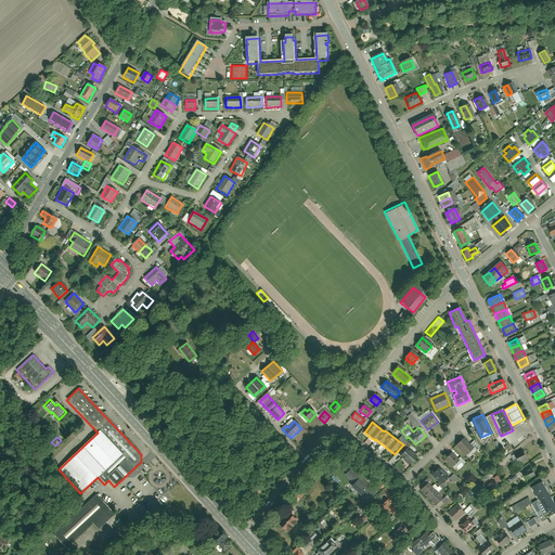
[(474,449),(463,438),(456,446),(466,456),(474,449)]
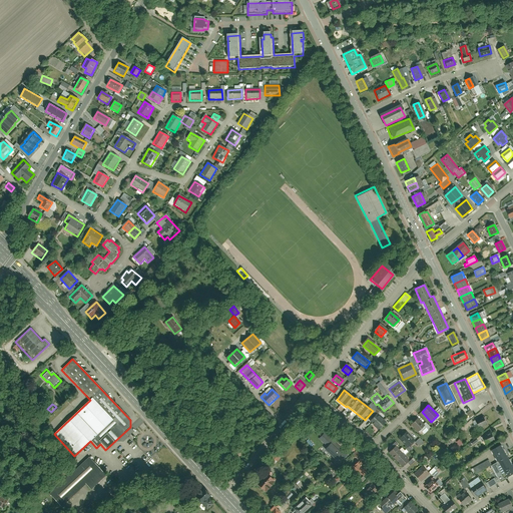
[(470,410),(464,415),(468,419),(473,415),(470,410)]
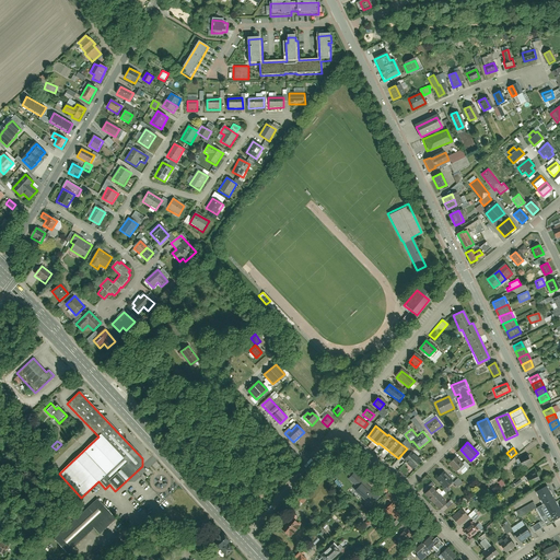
[(420,463),(410,454),(404,461),(413,469),(420,463)]
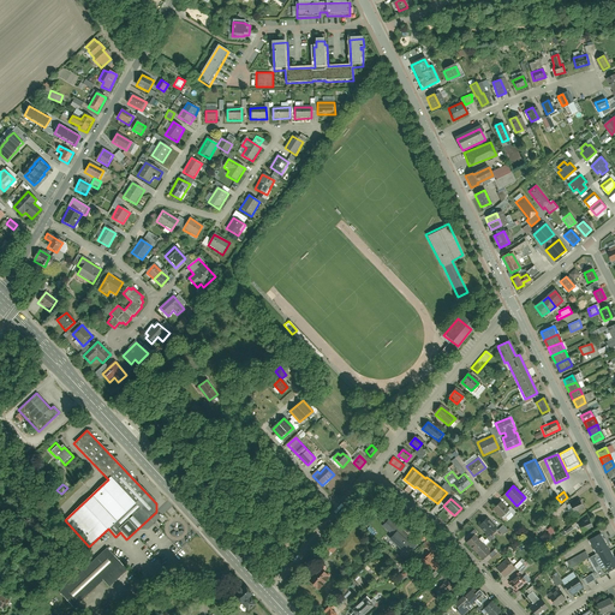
[(581,499),(571,505),(574,512),(585,507),(581,499)]
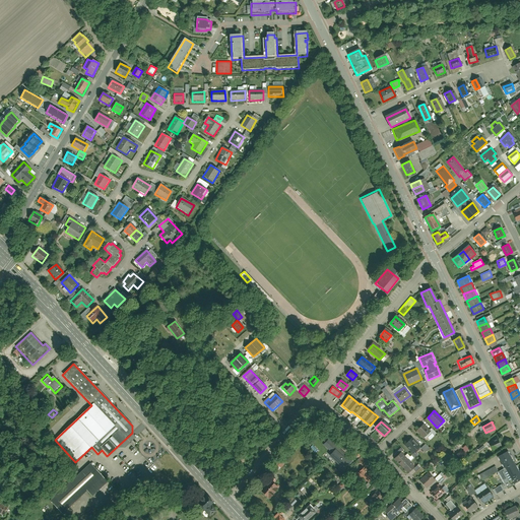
[(431,432),(424,425),(416,431),(425,439),(431,432)]
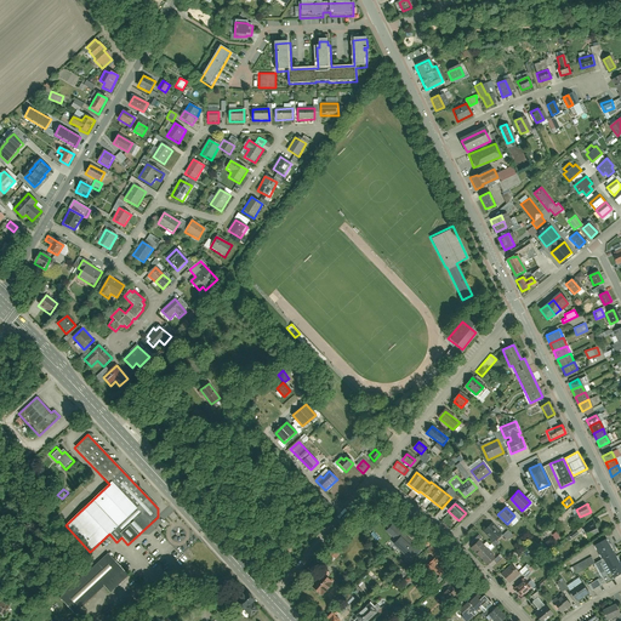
[(408,560),(416,552),(402,537),(404,535),(393,524),(387,531),(398,542),(393,547),(408,560)]
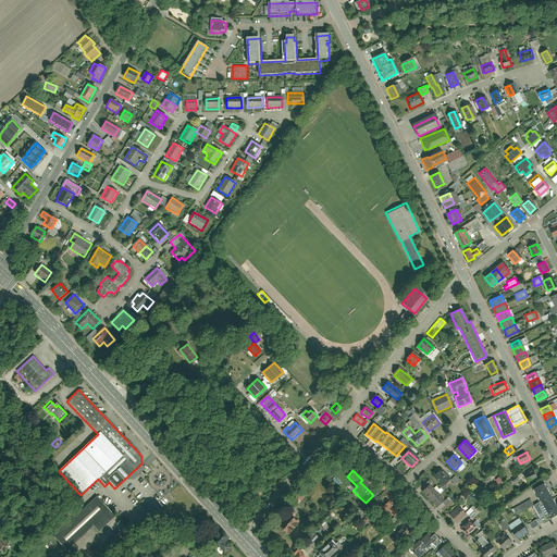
[(450,480),(441,470),(434,477),(444,486),(450,480)]
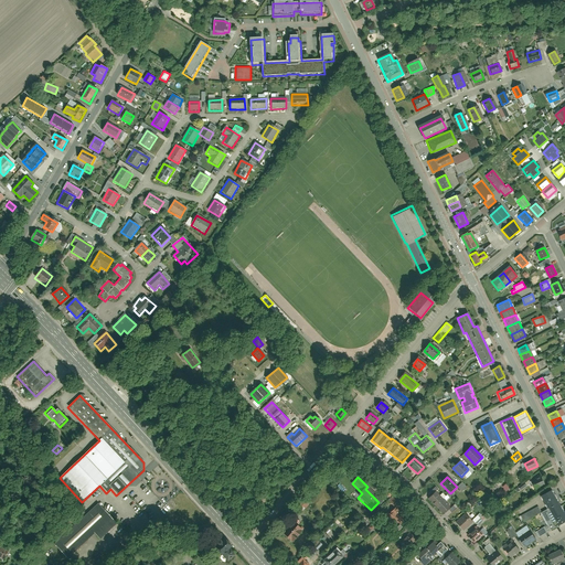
[(544,484),(541,477),(533,479),(535,488),(544,484)]
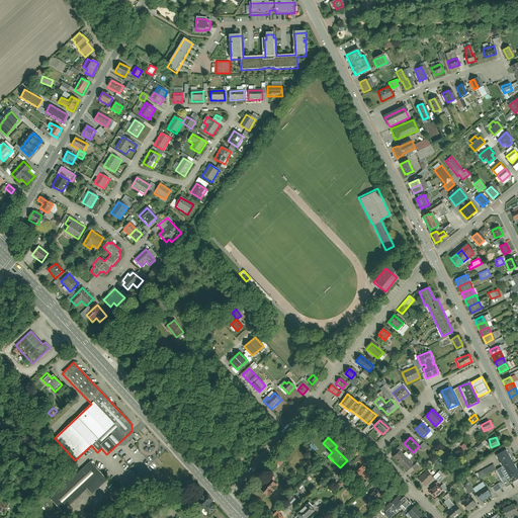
[(423,442),(419,446),(423,450),(428,446),(423,442)]
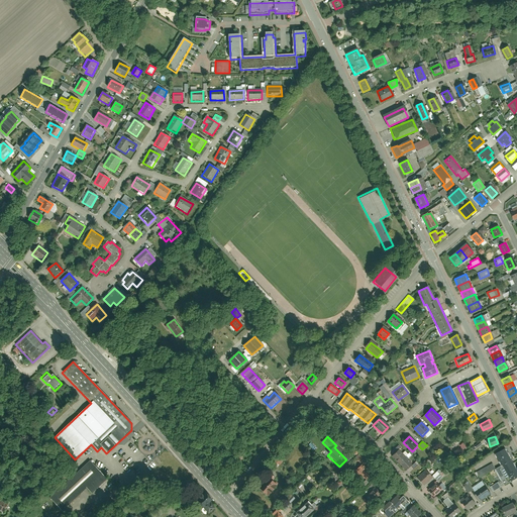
[(468,445),(463,442),(460,445),(461,447),(459,449),(461,451),(468,445)]
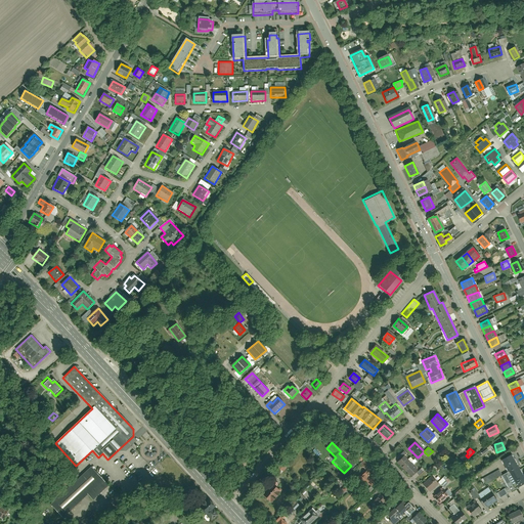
[(523,483),(523,479),(511,454),(500,460),(508,473),(503,476),(511,491),(523,483)]
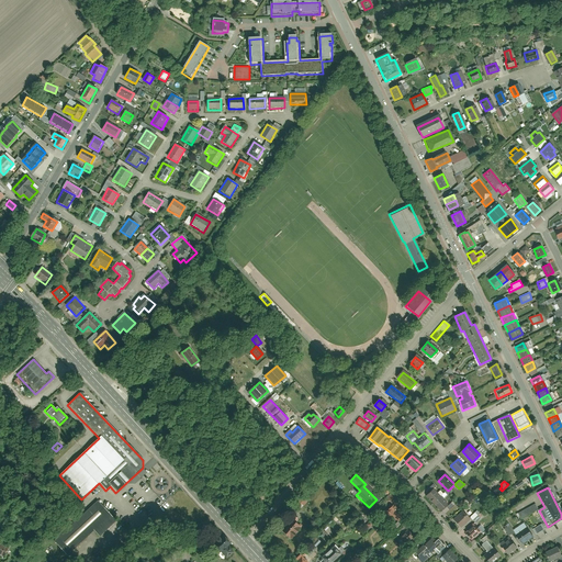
[(448,503),(434,489),(427,495),(441,509),(448,503)]
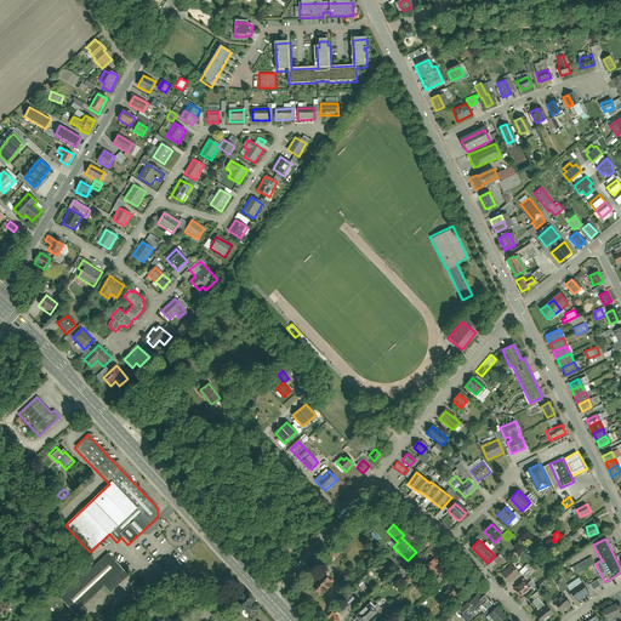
[(325,556),(332,562),(340,553),(332,547),(325,556)]
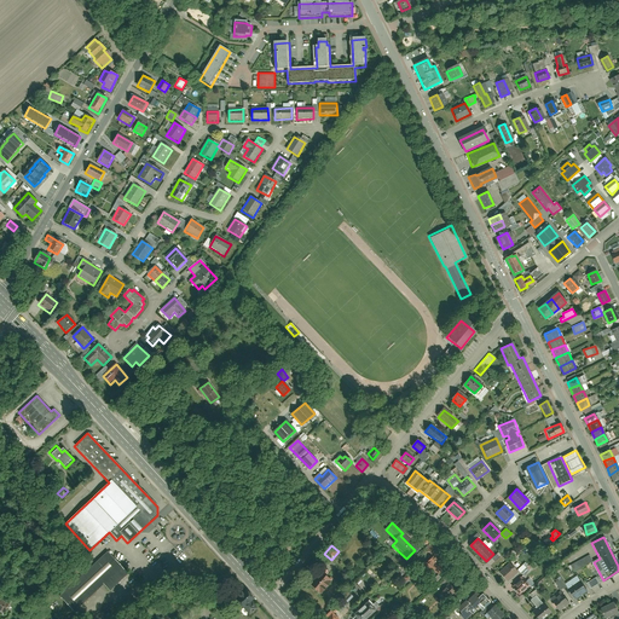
[(104,549),(57,593),(71,608),(100,582),(106,588),(125,571),(104,549)]
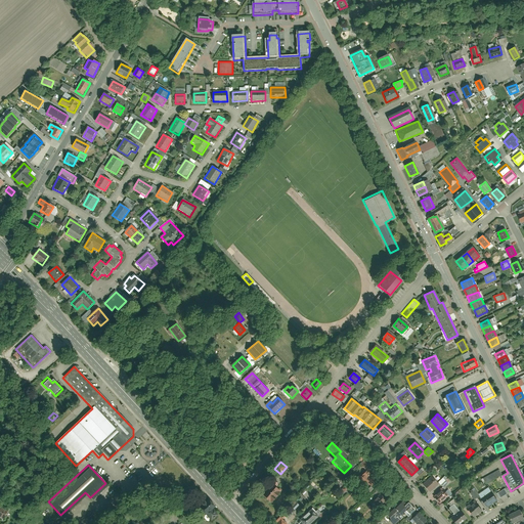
[(369,470),(360,478),(369,487),(379,479),(369,470)]
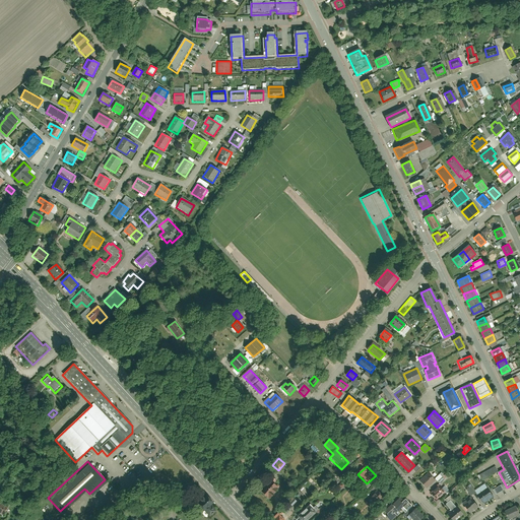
[(498,470),(496,466),(478,475),(481,479),(498,470)]
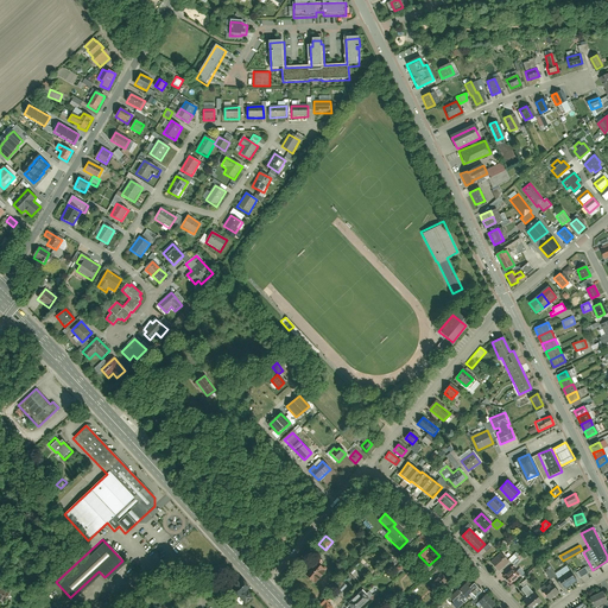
[(507,559),(513,565),(521,558),(515,552),(507,559)]
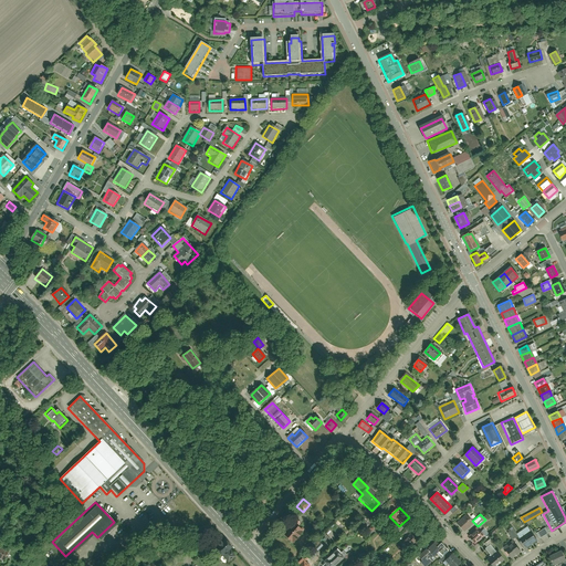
[(472,521),(468,515),(457,524),(461,530),(472,521)]
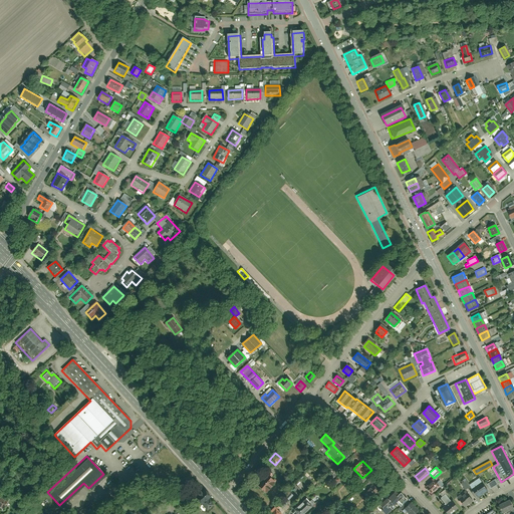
[(328,485),(331,488),(342,478),(339,475),(333,481),(332,481),(328,485)]
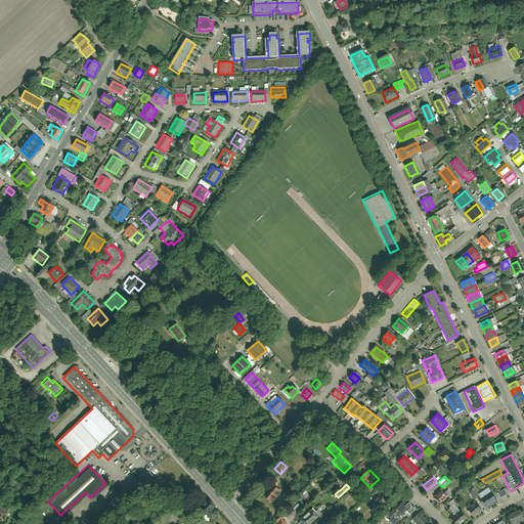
[(270,486),(262,495),(271,504),(280,494),(270,486)]
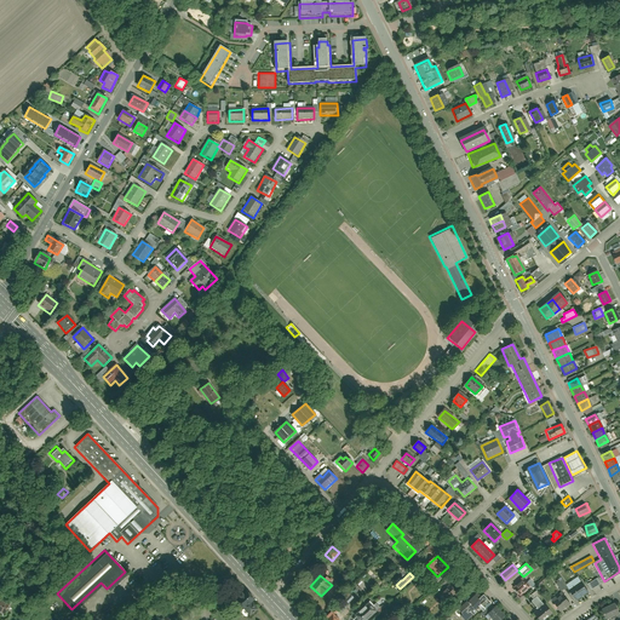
[(561,577),(557,579),(558,581),(555,584),(561,591),(564,589),(562,585),(566,584),(561,577)]
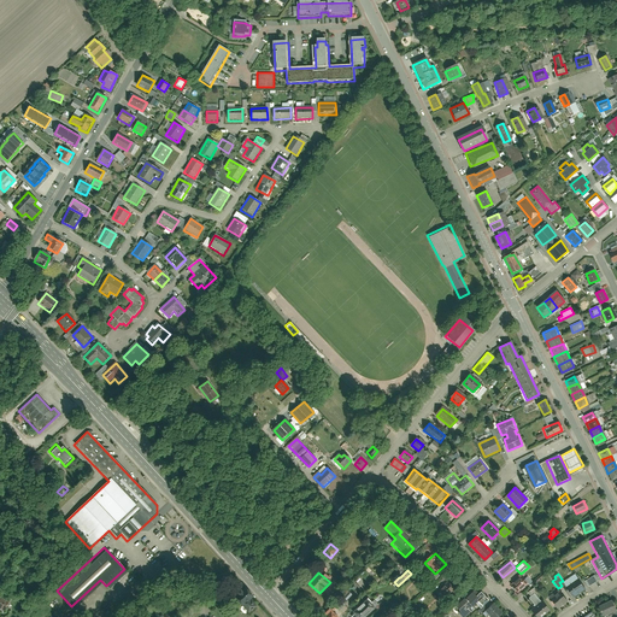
[(586,589),(577,576),(565,583),(574,597),(586,589)]
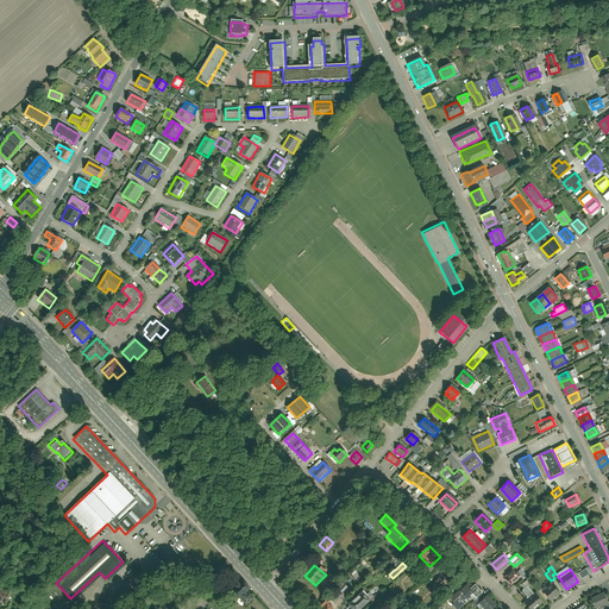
[(521,576),(516,570),(506,577),(510,584),(521,576)]
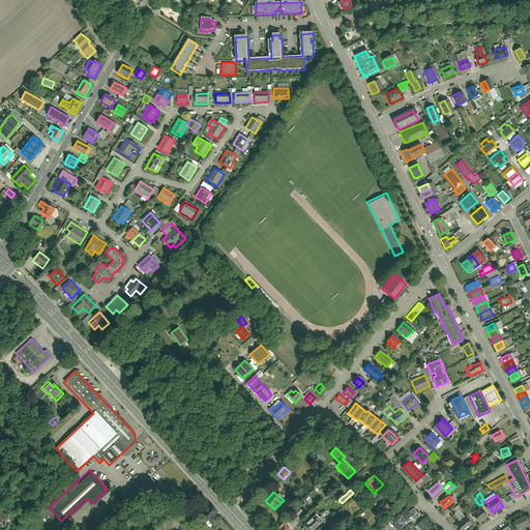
[(394,509),(383,499),(376,507),(387,518),(394,509)]
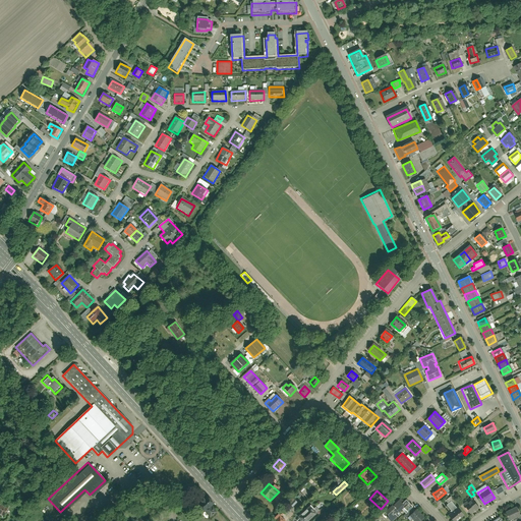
[(214,504),(209,499),(199,508),(211,519),(217,514),(211,507),(214,504)]
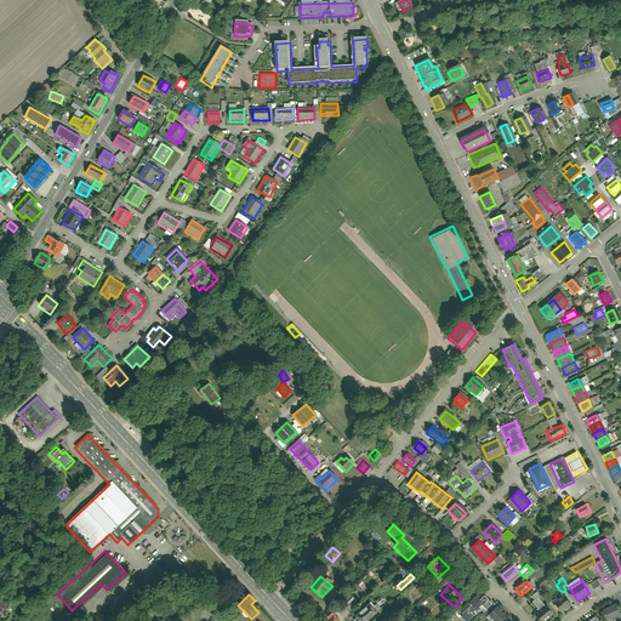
[(571,605),(564,594),(553,602),(560,613),(571,605)]
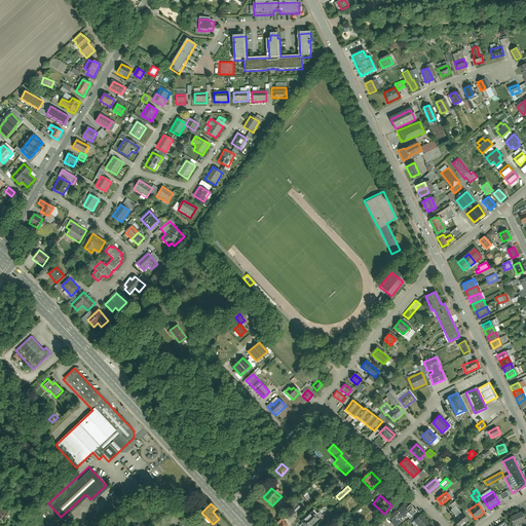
[(407,512),(403,508),(390,519),(397,525),(410,515),(412,518),(416,514),(411,508),(407,512)]
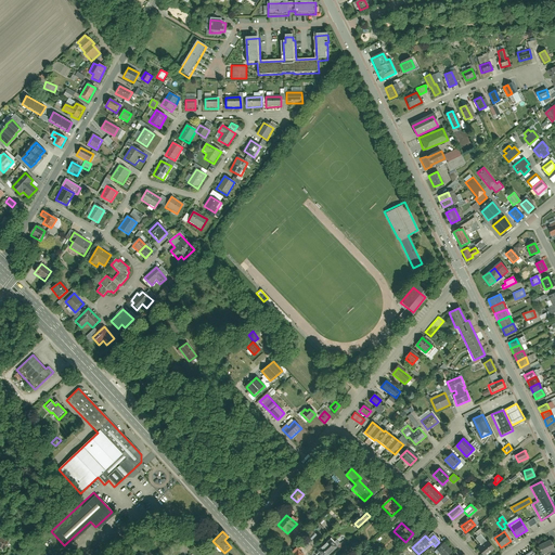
[(321,554),(327,554),(337,547),(330,539),(318,551),(321,554)]
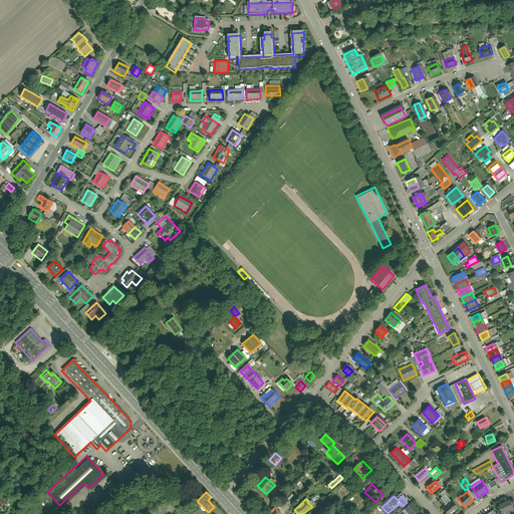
[(513,513),(513,508),(510,501),(499,505),(503,513),(505,513),(512,511),(513,513)]
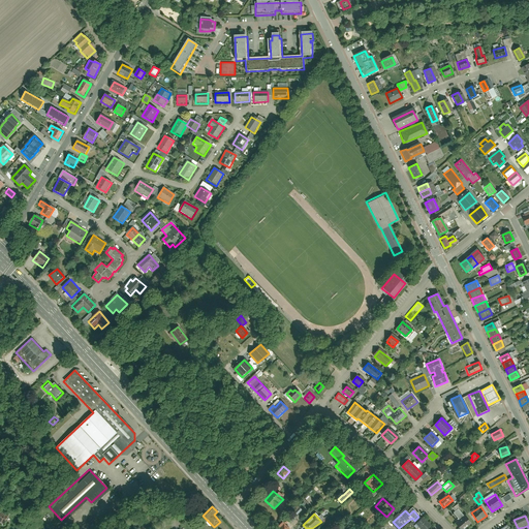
[(465,517),(456,524),(460,528),(462,528),(470,522),(465,517)]
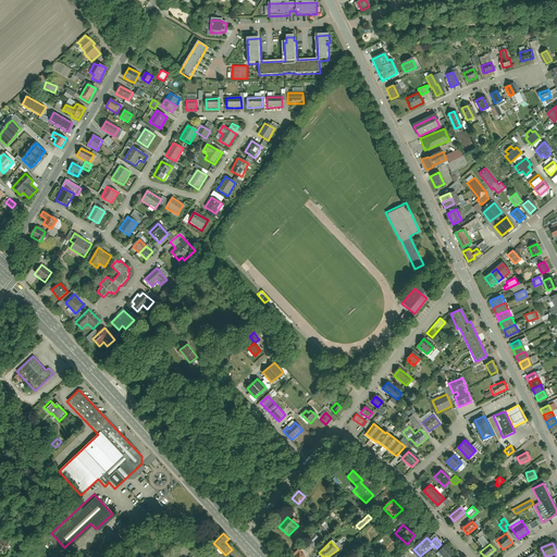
[(437,552),(442,556),(447,556),(452,553),(444,545),(437,552)]
